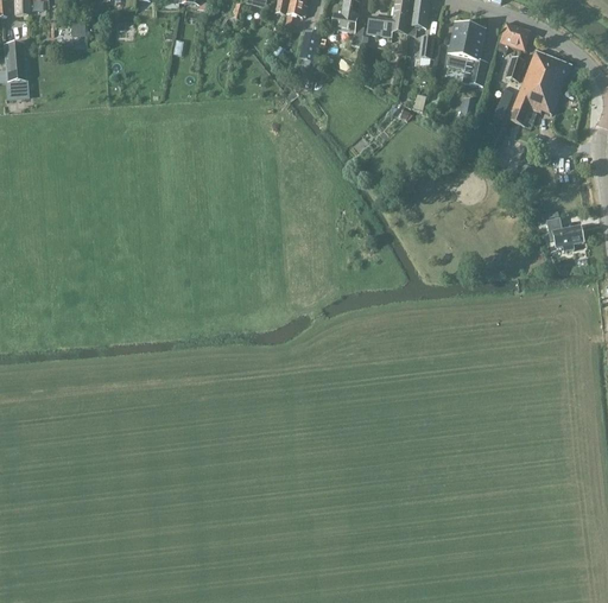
[(14,0),(16,14),(30,14),(29,0),(14,0)]
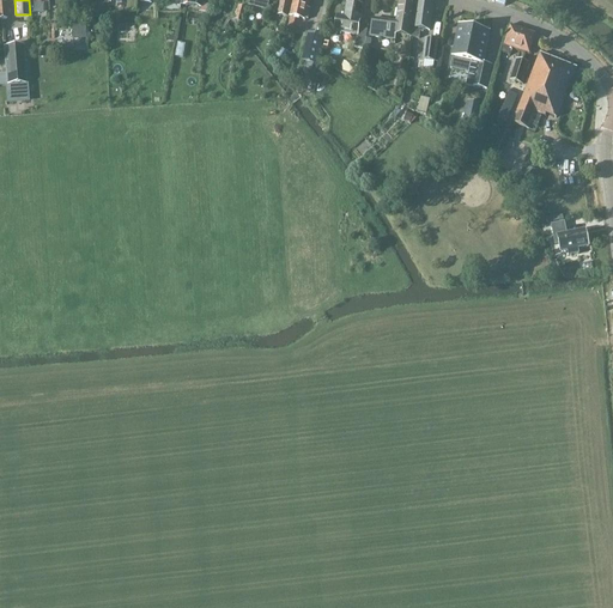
[(279,0),(278,11),(287,12),(290,0),(279,0)]
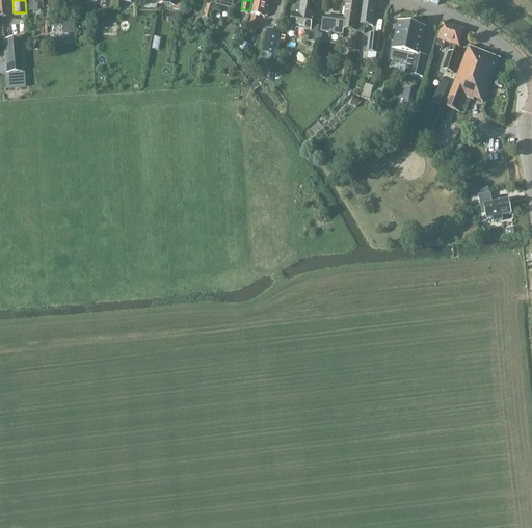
[(270,4),(266,3),(266,0),(253,0),(251,11),(250,17),(257,19),(258,12),(264,15),(264,12),(267,14),(270,4)]
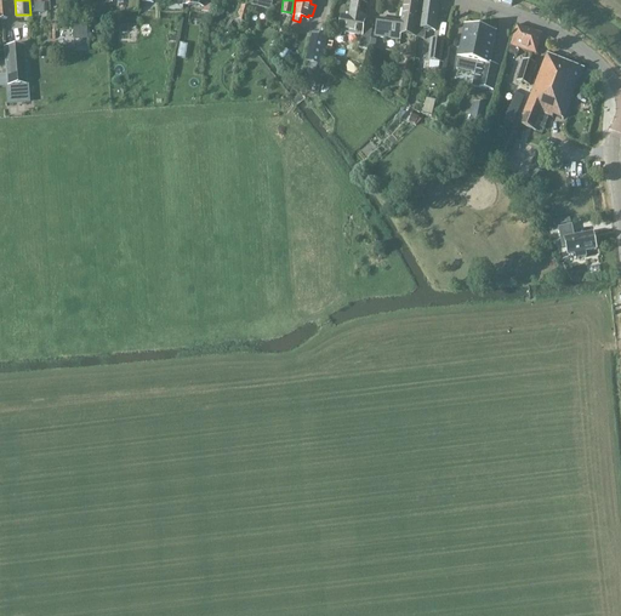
[(364,26),(368,3),(357,0),(351,0),(348,12),(341,11),(339,28),(362,32),(359,45),(369,46),(370,34),(371,27),(364,26)]
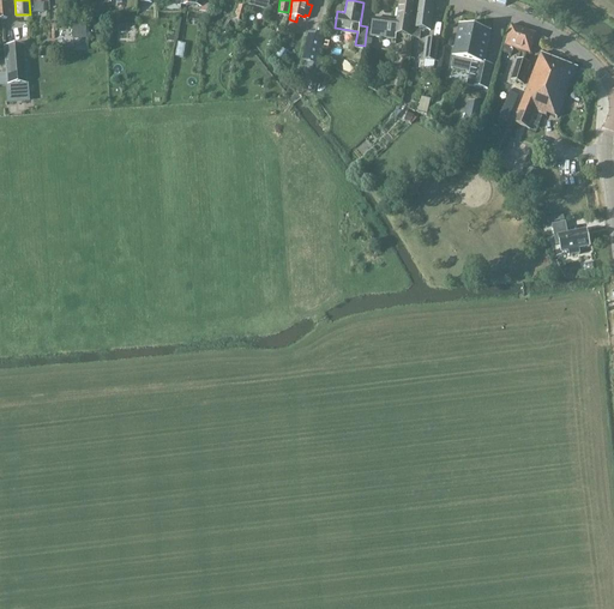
[(395,30),(409,32),(415,0),(398,0),(396,17),(372,14),(369,32),(395,35),(395,30)]
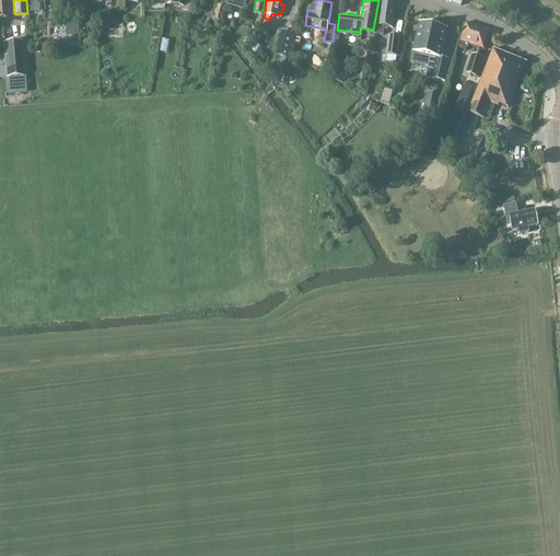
[(392,24),(396,0),(382,0),(376,31),(383,32),(384,23),(392,24)]
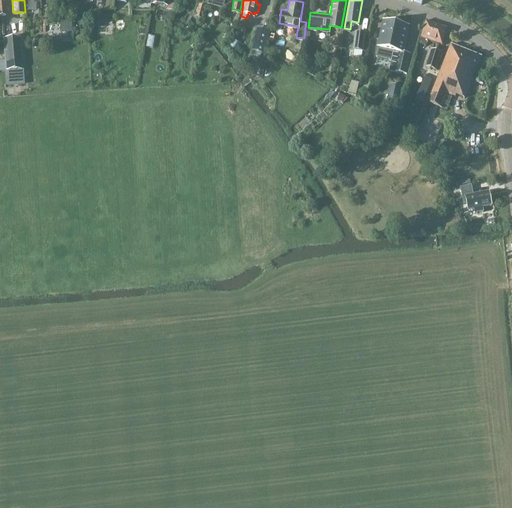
[(203,16),(205,9),(204,9),(206,3),(199,1),(195,14),(202,16),(203,16)]
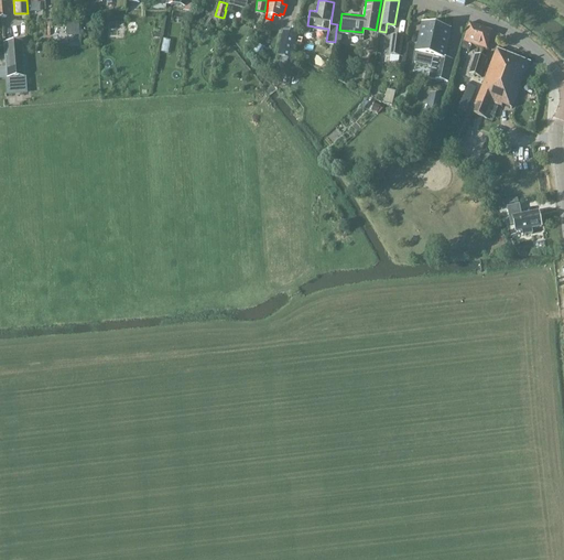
[(66,32),(79,32),(79,20),(77,19),(66,20),(66,32)]
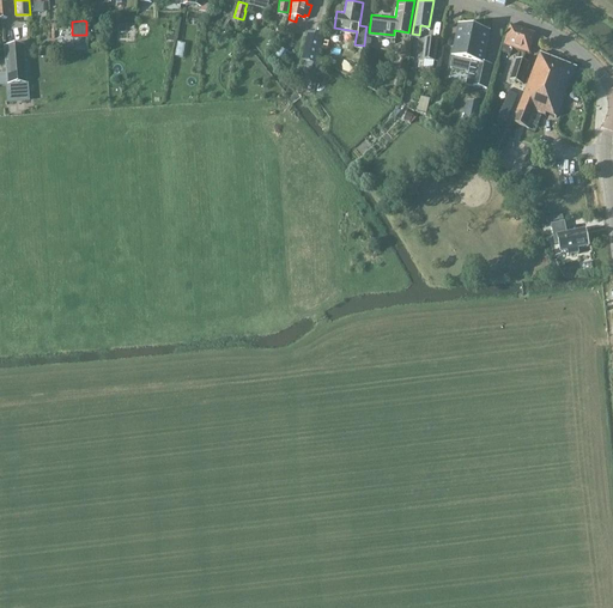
[(529,50),(534,30),(509,22),(503,42),(501,48),(510,52),(513,46),(529,50)]
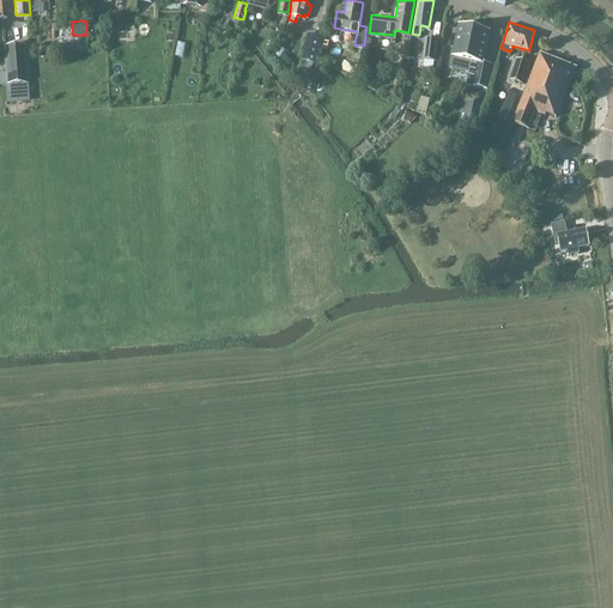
[(453,54),(450,65),(472,70),(469,80),(485,84),(491,62),(483,61),(490,30),(459,23),(453,54)]
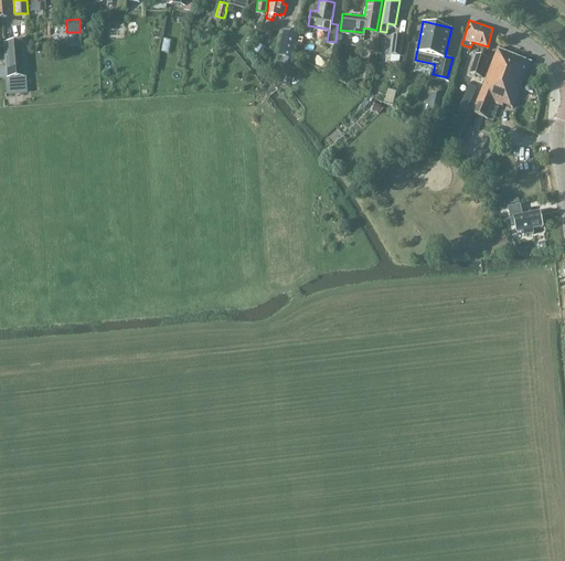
[(284,27),(278,53),(291,56),(297,30),(284,27)]
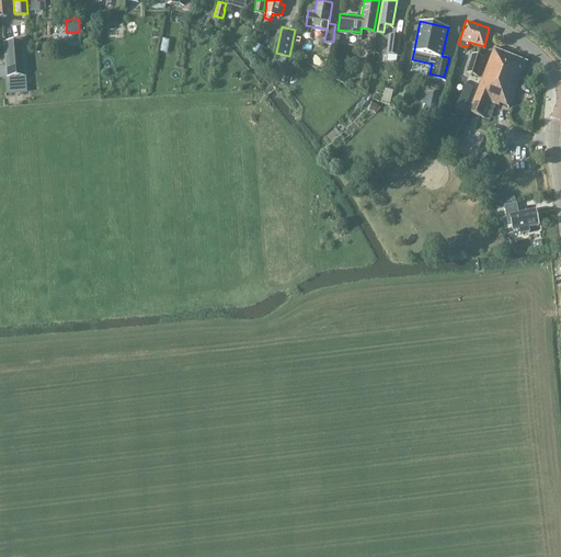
[(401,34),(389,32),(387,52),(399,53),(401,34)]
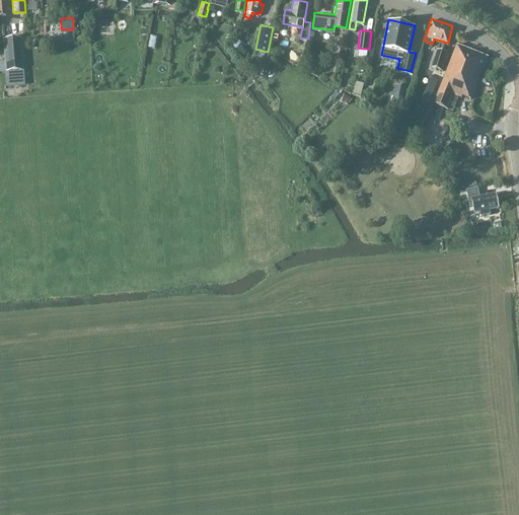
[(347,43),(348,32),(341,31),(340,42),(347,43)]
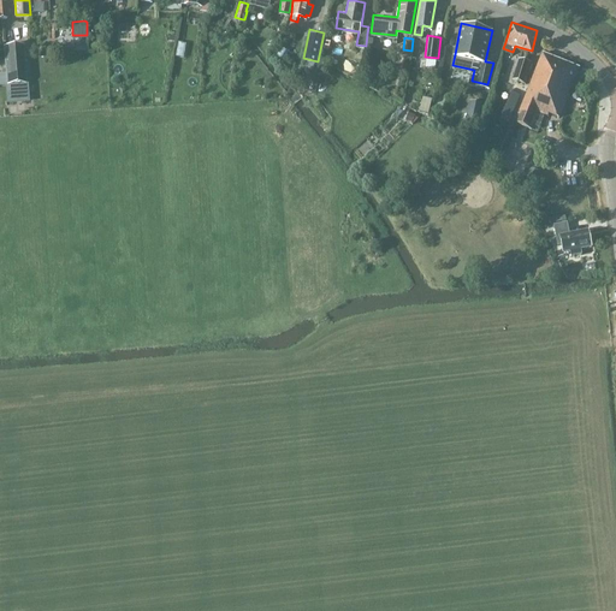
[(6,82),(27,81),(23,42),(3,43),(6,82)]
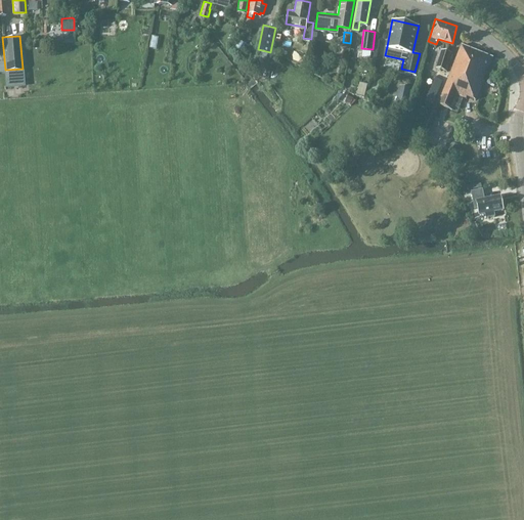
[(475,98),(493,55),(461,43),(456,54),(456,53),(449,70),(450,70),(437,101),(451,107),(452,107),(457,109),(463,94),(473,97),(475,98)]
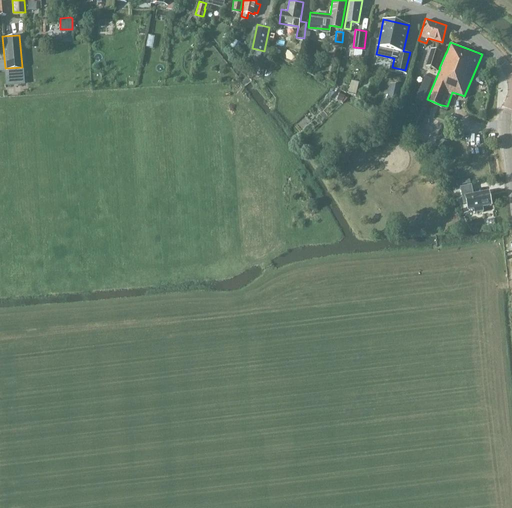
[(439,68),(446,52),(441,51),(442,49),(432,46),(426,63),(439,68)]
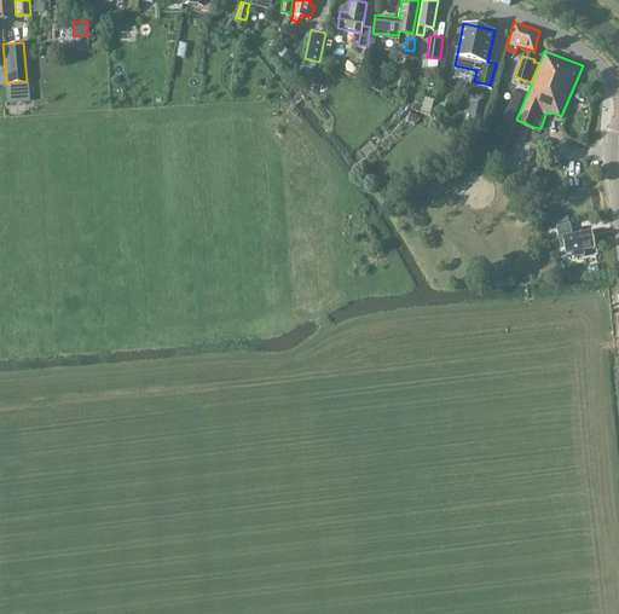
[(7,86),(9,102),(23,100),(22,85),(7,86)]
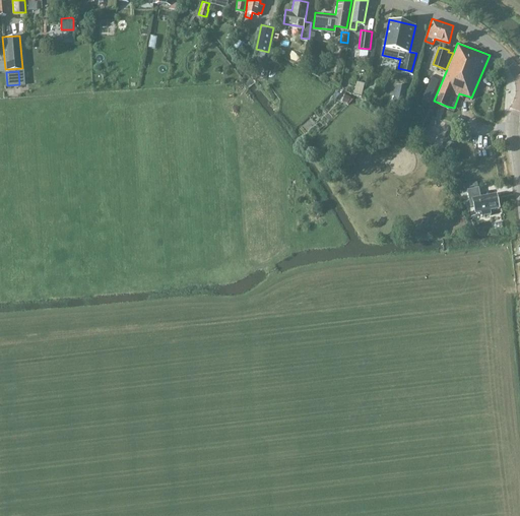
[(432,74),(423,98),(430,101),(433,94),(439,77),(432,74)]
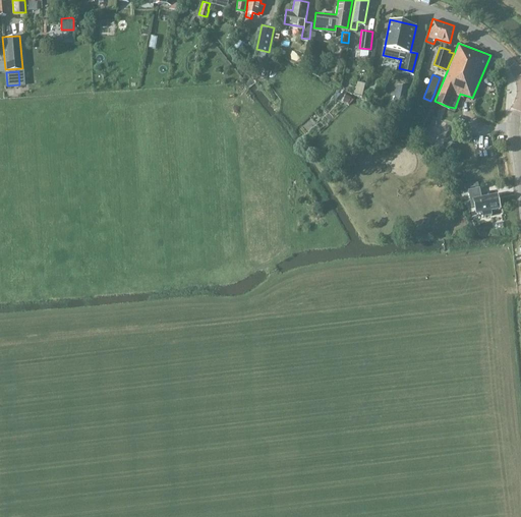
[(399,83),(397,91),(407,93),(408,84),(399,83)]
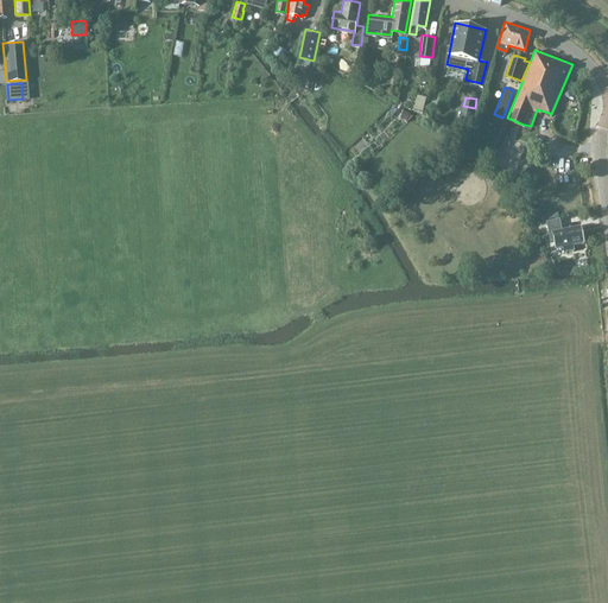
[(571,243),(584,241),(583,239),(586,237),(584,233),(582,232),(581,223),(562,227),(559,216),(546,220),(550,237),(553,236),(556,247),(562,246),(564,251),(572,248),(571,243)]
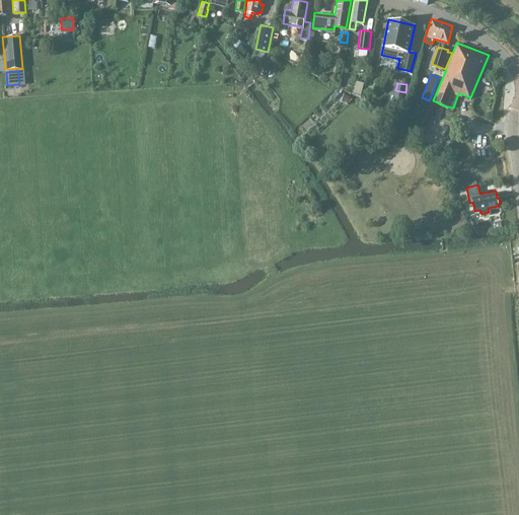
[(446,236),(447,225),(436,224),(435,236),(446,236)]
